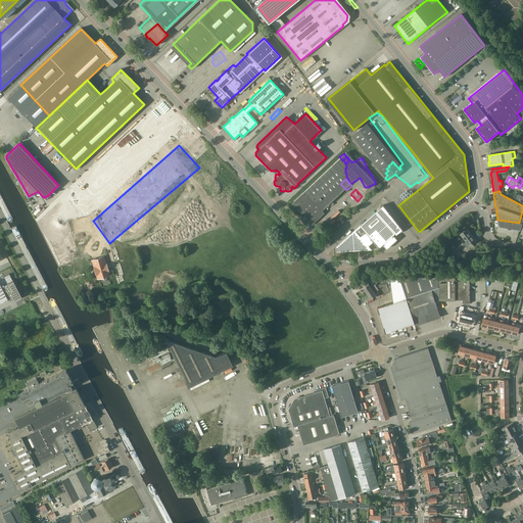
[(347,197),(343,201),(350,208),(354,204),(347,197)]
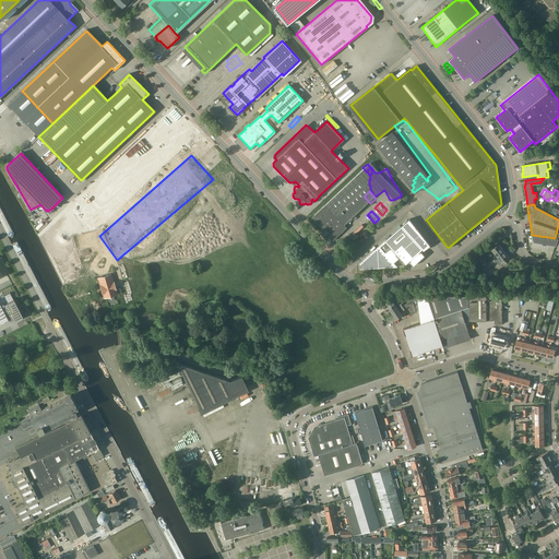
[(364,217),(358,224),(366,232),(372,226),(364,217)]
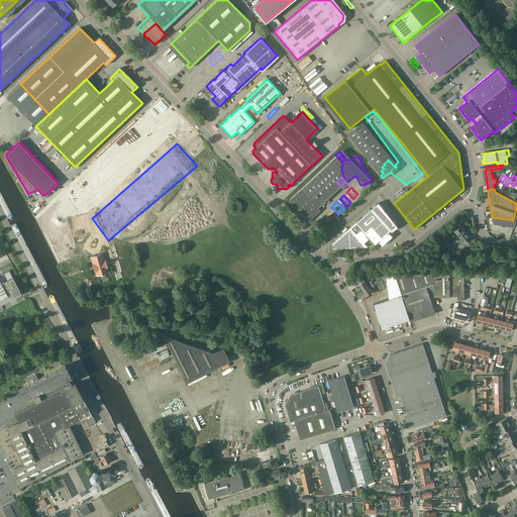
[(389,234),(388,233),(398,224),(379,203),(332,244),(332,249),(365,247),(365,243),(371,238),(376,244),(380,241),(380,242),(380,243),(383,246),(393,237),(390,233),(389,234)]
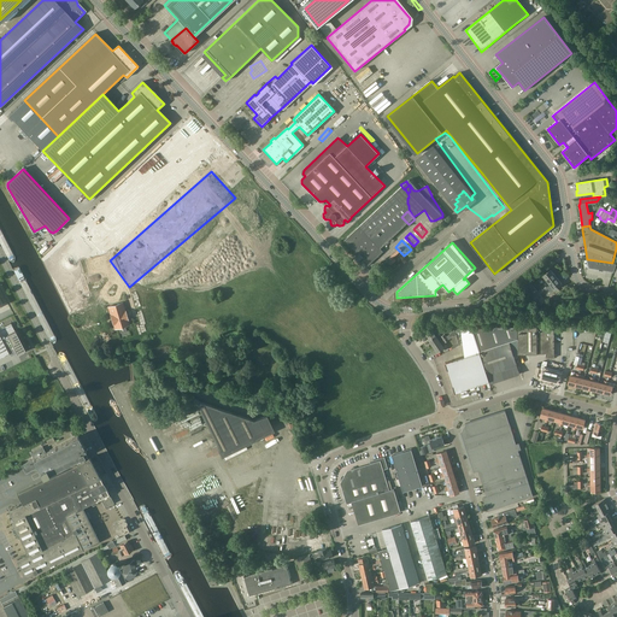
[(391,257),(383,265),(388,271),(399,262),(394,256),(393,258),(391,257)]
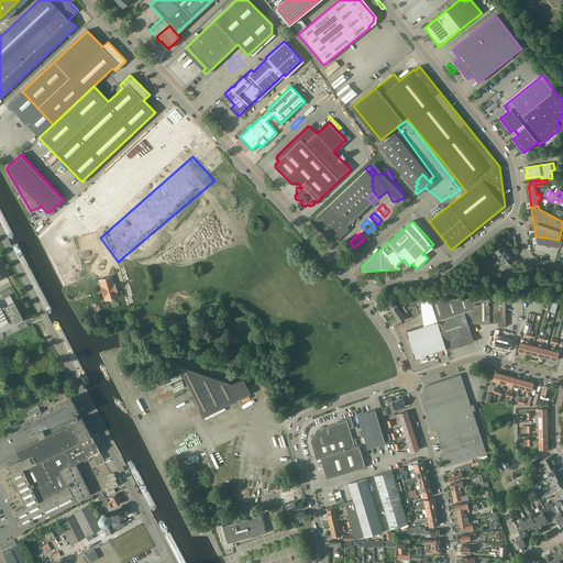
[(81,257),(90,254),(85,236),(77,240),(81,257)]
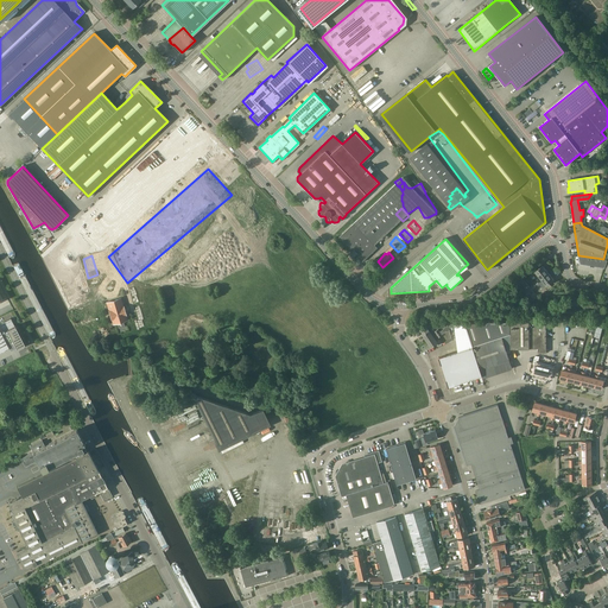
[(605,268),(607,260),(578,255),(580,264),(605,268)]
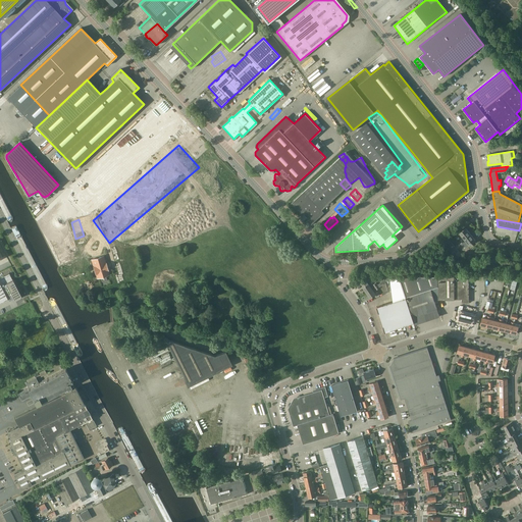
[(464,240),(470,235),(465,228),(459,233),(464,240)]
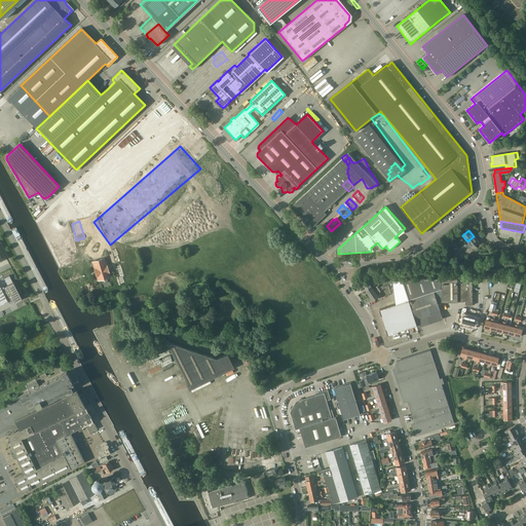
[(474,236),(467,241),(472,248),(479,241),(474,236)]
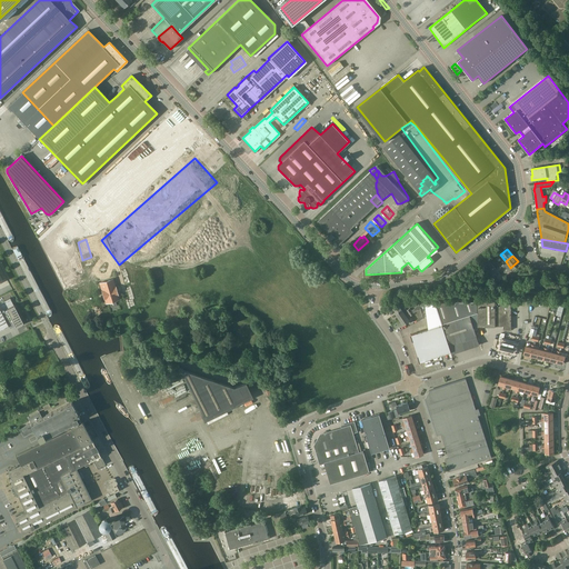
[(496,269),(487,258),(481,262),(490,273),(496,269)]
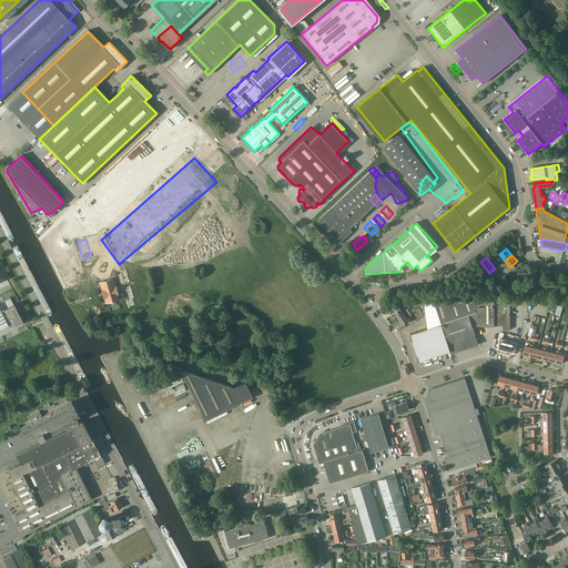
[(115,300),(119,298),(112,279),(100,283),(105,303),(109,302),(111,306),(117,305),(115,300)]
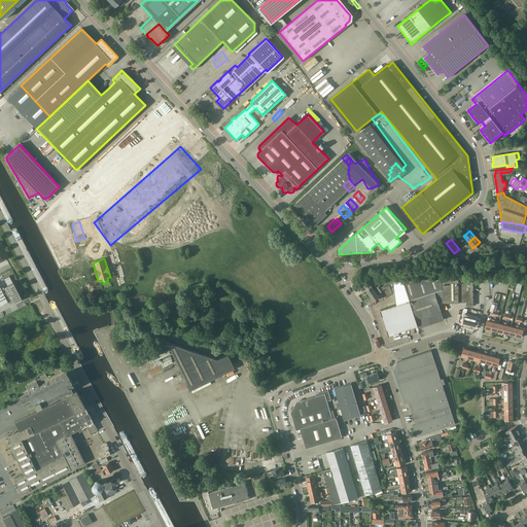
[(410,300),(434,291),(442,289),(443,303),(466,302),(466,306),(473,306),(473,279),(443,279),(403,280),(405,283),(406,285),(406,288),(407,290),(408,293),(410,300)]
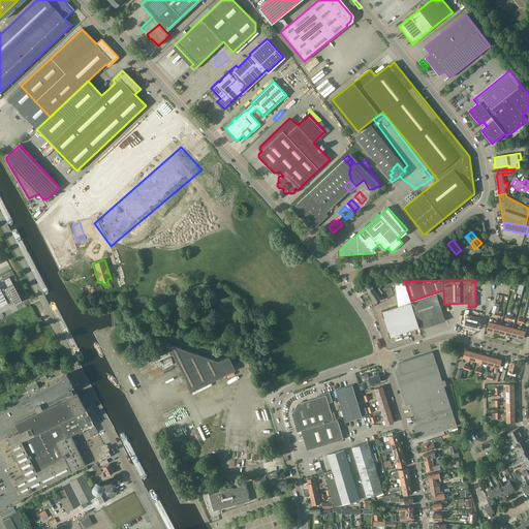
[(406,284),(405,281),(395,281),(398,305),(411,301),(409,294),(408,291),(407,289),(407,286),(406,284)]
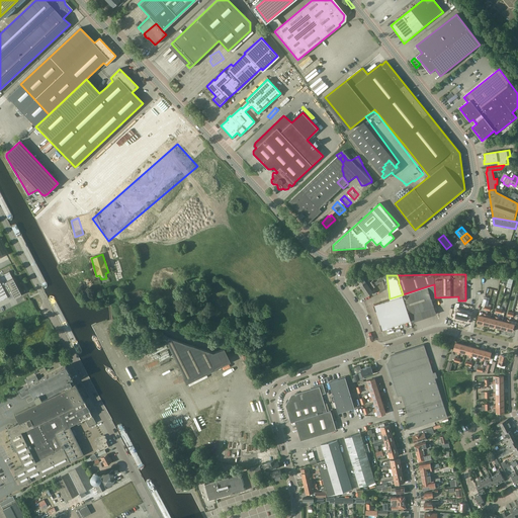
[(0,278),(0,298),(12,292),(14,296),(22,292),(14,276),(2,282),(0,278)]
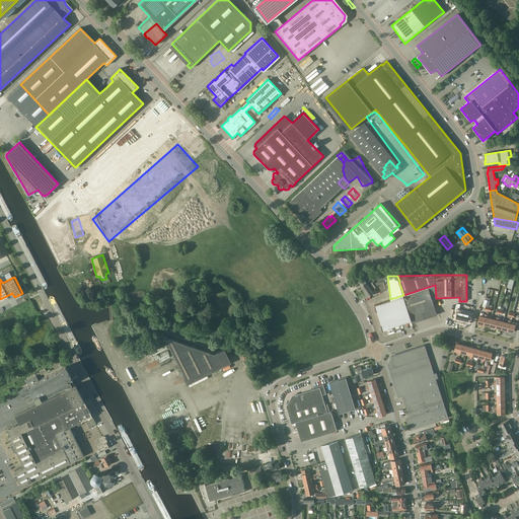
[(363,285),(361,286),(365,292),(377,285),(379,284),(378,282),(375,283),(374,281),(371,283),(369,280),(367,278),(365,279),(365,278),(360,281),(363,285)]
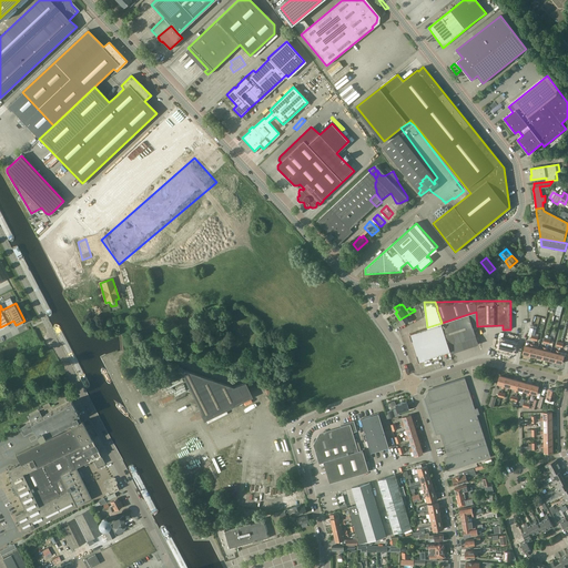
[(414,313),(413,312),(399,320),(403,324),(408,321),(406,317),(409,315),(409,316),(414,313)]
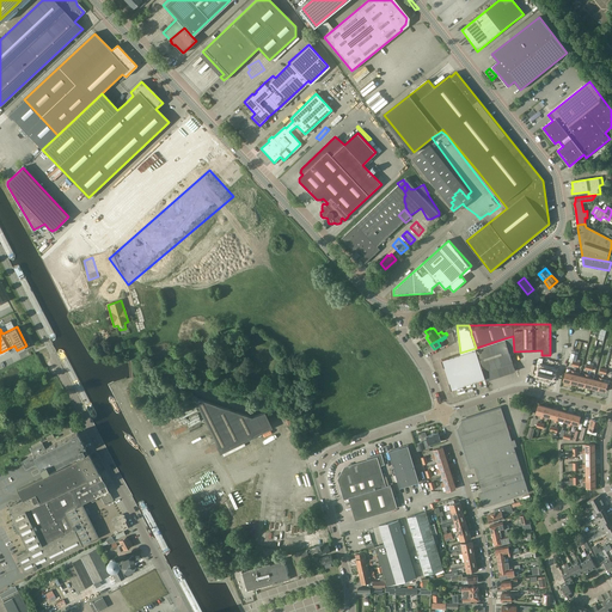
[(505,338),(476,348),(485,379),(487,380),(515,371),(505,338)]
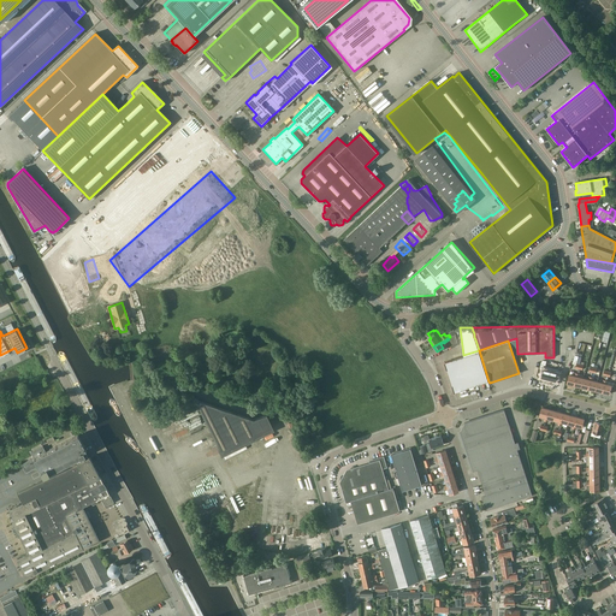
[(455,392),(489,381),(479,350),(463,355),(444,362),(451,385),(452,385),(455,392)]
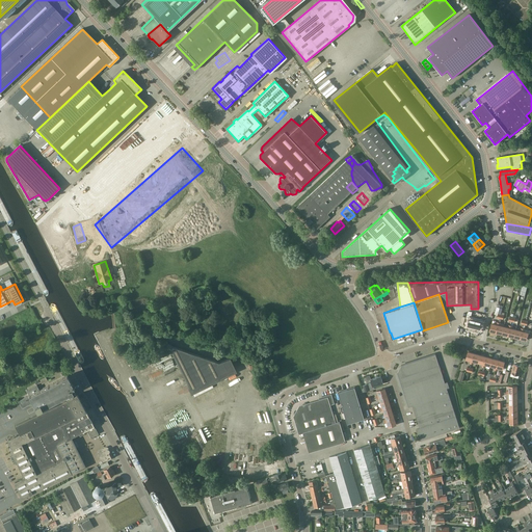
[(476,321),(475,321),(476,317),(477,313),(474,312),(469,312),(467,313),(466,318),(469,319),(468,325),(474,327),(476,321)]
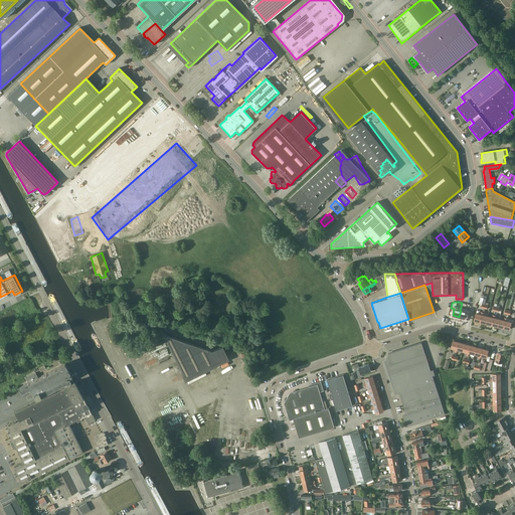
[(461,311),(459,317),(465,318),(465,315),(467,315),(469,310),(466,309),(465,312),(461,311)]
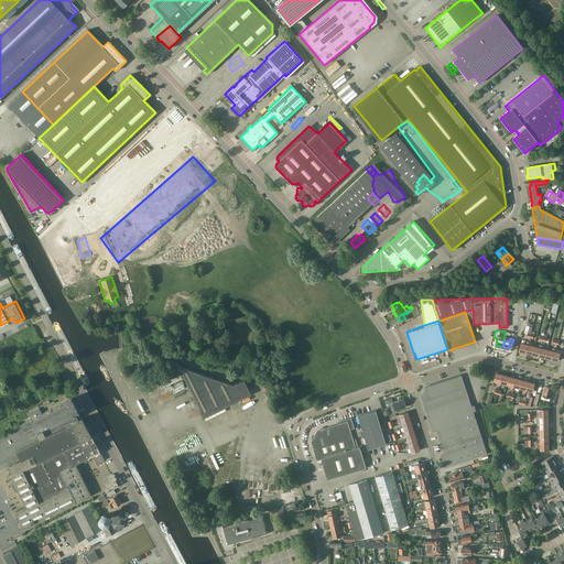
[(528,345),(529,342),(527,342),(525,345),(521,343),(519,351),(525,353),(528,345)]
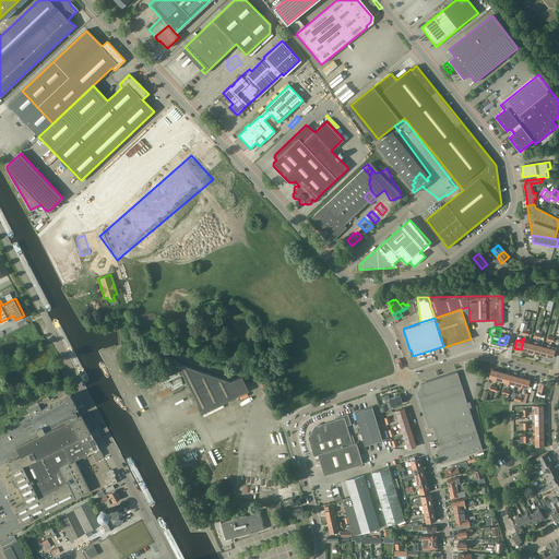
[(536,345),(536,342),(534,342),(534,344),(530,343),(527,352),(534,353),(536,345)]
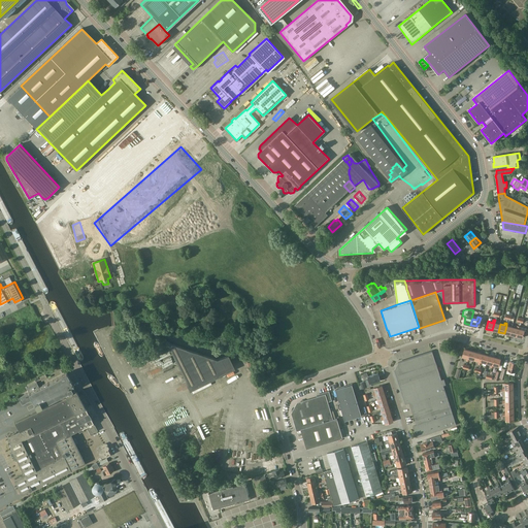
[(518,329),(519,326),(517,326),(516,328),(512,327),(510,335),(517,336),(518,329)]
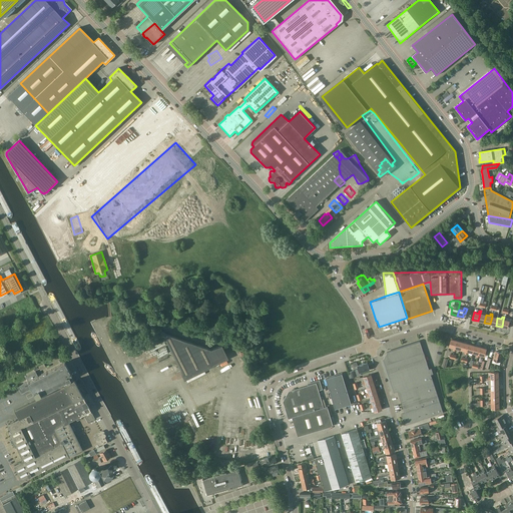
[(184,380),(217,364),(227,359),(225,355),(220,346),(211,351),(161,333),(184,380)]
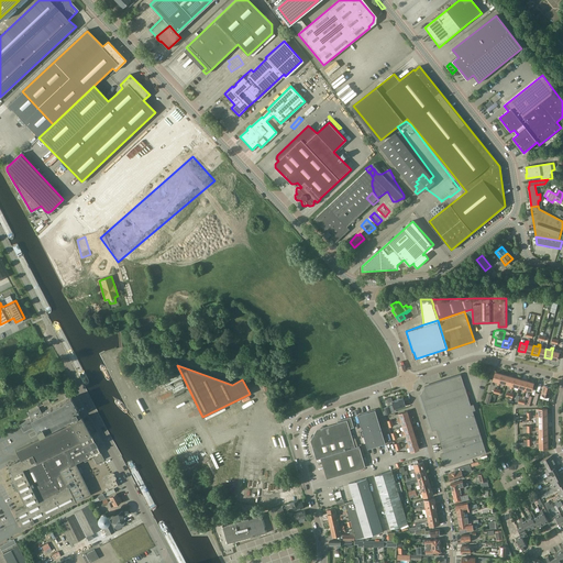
[(499,385),(501,374),(495,373),(493,381),(498,382),(497,385),(499,385)]
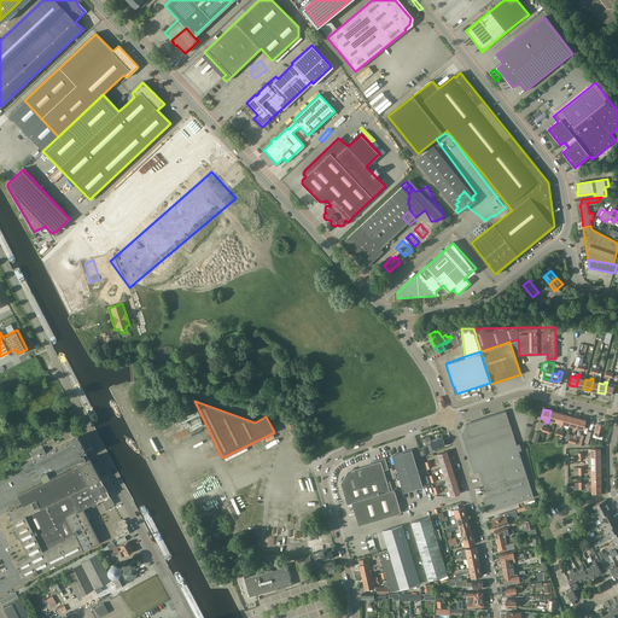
[(555,421),(558,413),(551,410),(548,423),(549,424),(551,420),(555,421)]
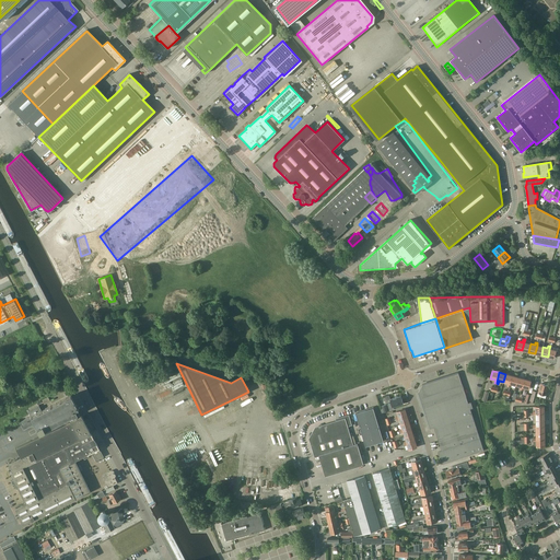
[(442,451),(480,439),(470,409),(473,408),(470,401),(468,403),(458,373),(422,385),(419,393),(430,429),(434,428),(442,451)]
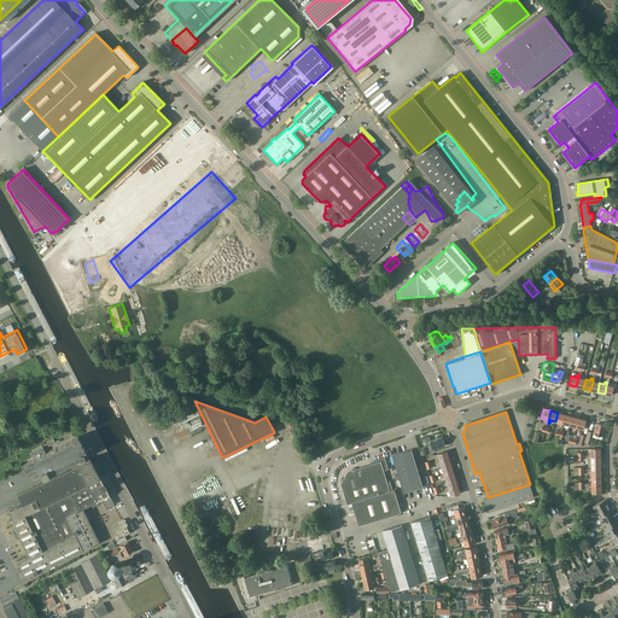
[(570,425),(572,417),(565,414),(561,426),(563,427),(564,424),(570,425)]
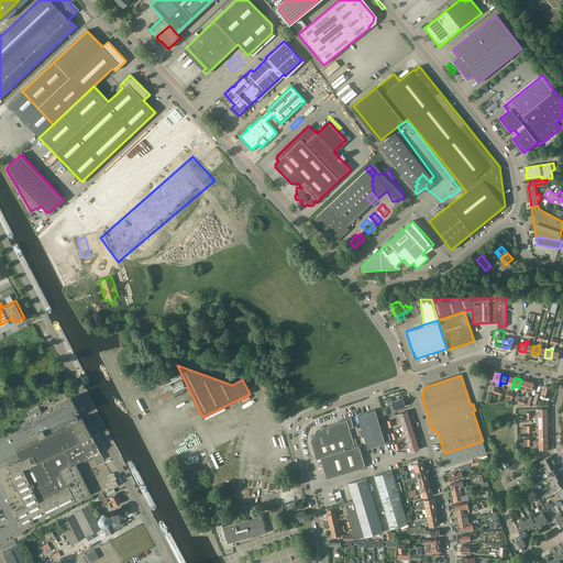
[(527,382),(525,393),(526,393),(527,389),(531,392),(533,383),(527,382)]
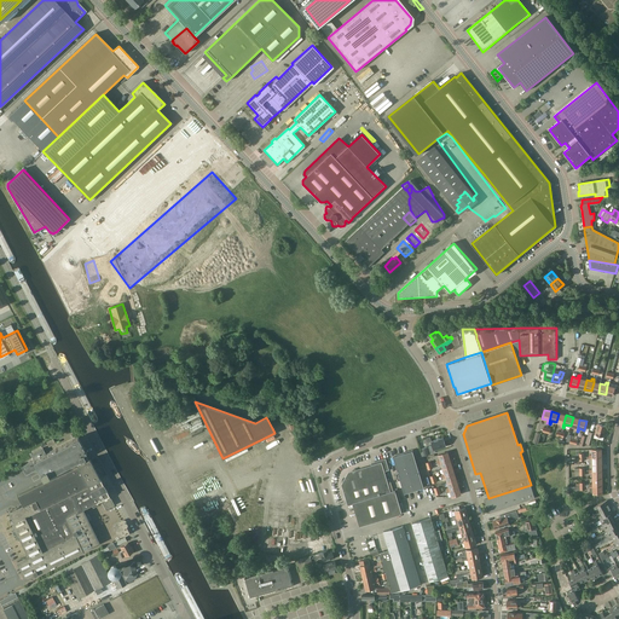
[(603,438),(607,427),(597,424),(595,435),(603,438)]
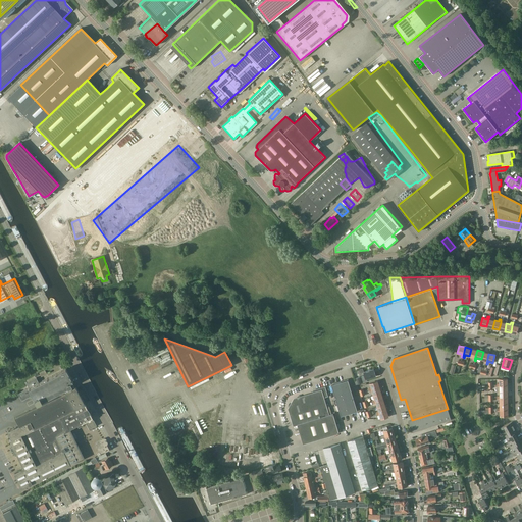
[(73,383),(65,367),(39,381),(36,376),(24,382),(27,387),(18,393),(18,394),(21,400),(32,395),(37,403),(73,383)]
